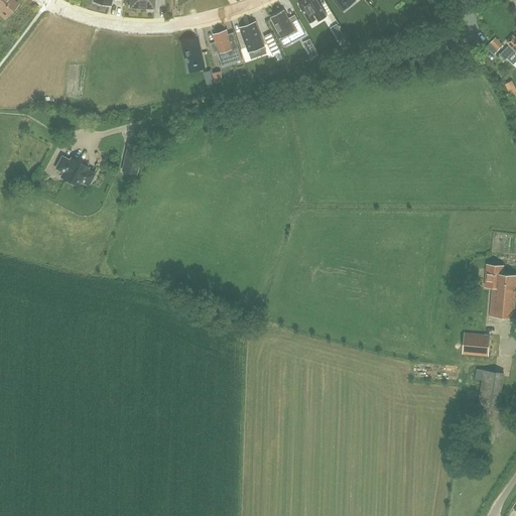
[(0,0),(0,11),(2,9),(8,15),(18,5),(12,0),(0,0)]
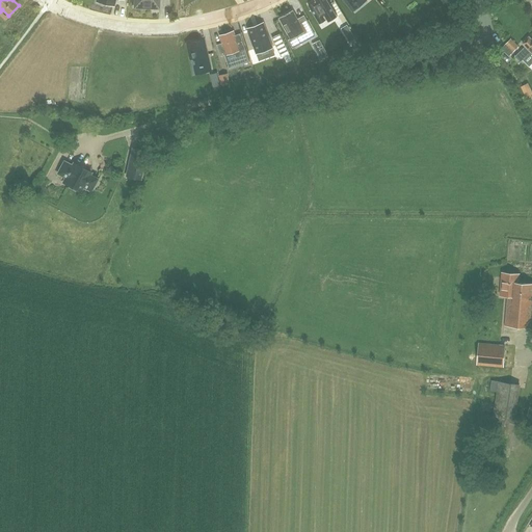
[(133,0),(133,8),(142,8),(144,8),(144,7),(149,7),(149,8),(158,9),(158,0),(133,0)]
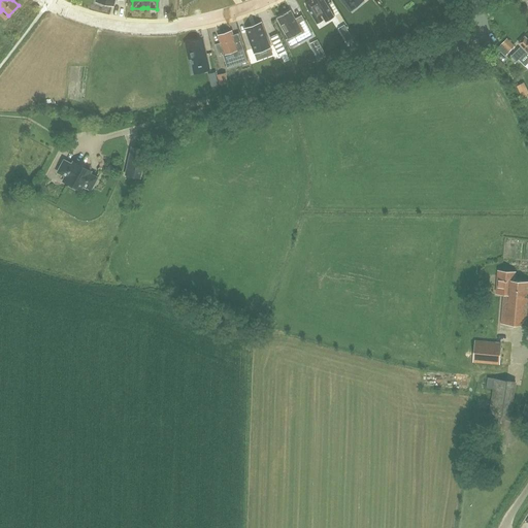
[(311,0),(312,2),(305,6),(314,20),(322,15),(324,20),(325,21),(333,15),(324,0),(311,0)]
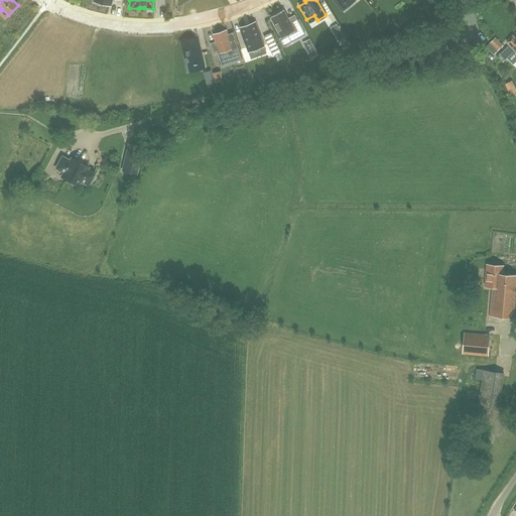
[(284,10),(270,17),(282,38),(288,35),(291,42),(305,35),(297,19),(290,23),(288,19),(284,10)]
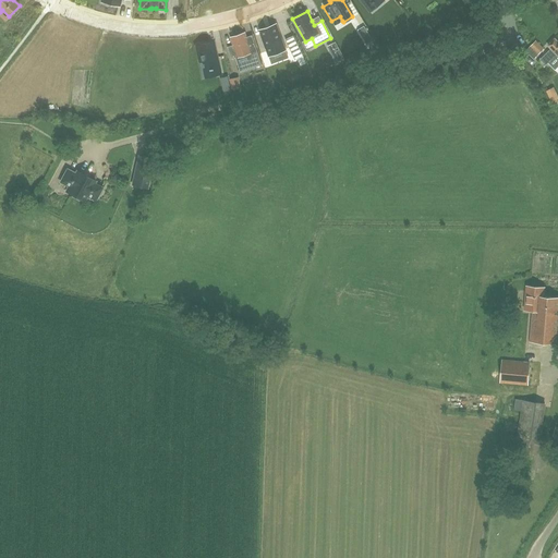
[(276,25),(259,32),(269,56),(286,50),(276,25)]
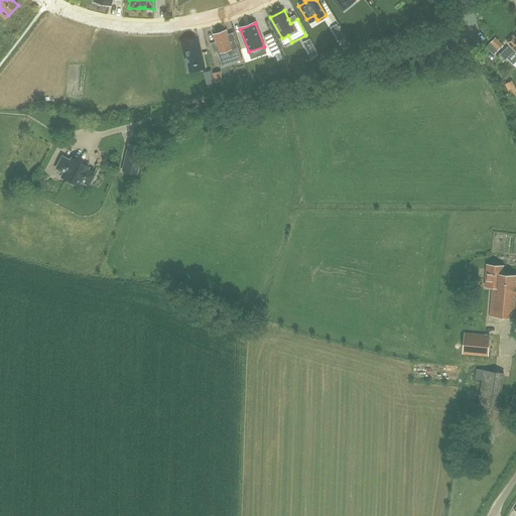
[(336,35),(342,32),(337,24),(331,28),(336,35)]
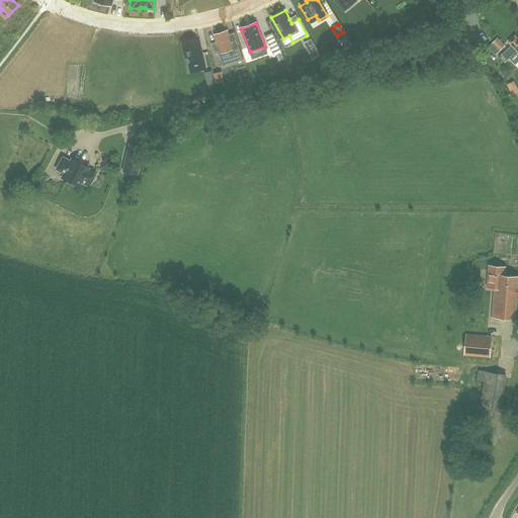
[(217,41),(210,44),(214,56),(219,54),(229,51),(236,63),(243,61),(234,33),(228,35),(227,31),(214,35),(217,41)]
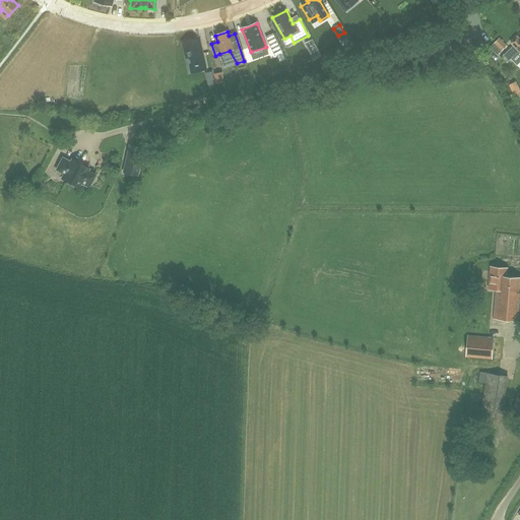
[(273,34),(266,38),(275,56),(282,52),(273,34)]
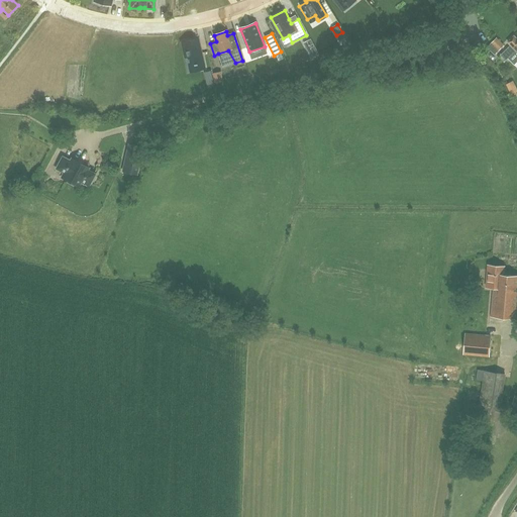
[(507,42),(510,45),(501,55),(506,61),(516,50),(516,37),(514,35),(507,42)]
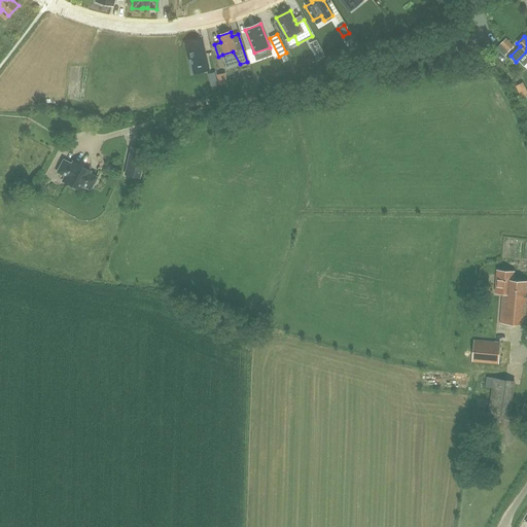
[(504,57),(515,46),(506,38),(496,48),(504,57)]
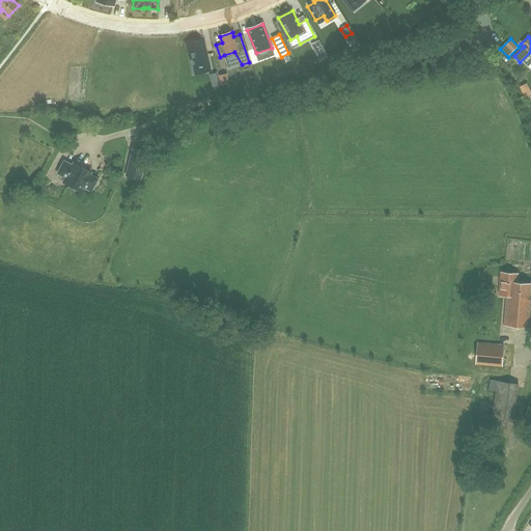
[(204,39),(189,43),(194,67),(210,64),(204,39)]
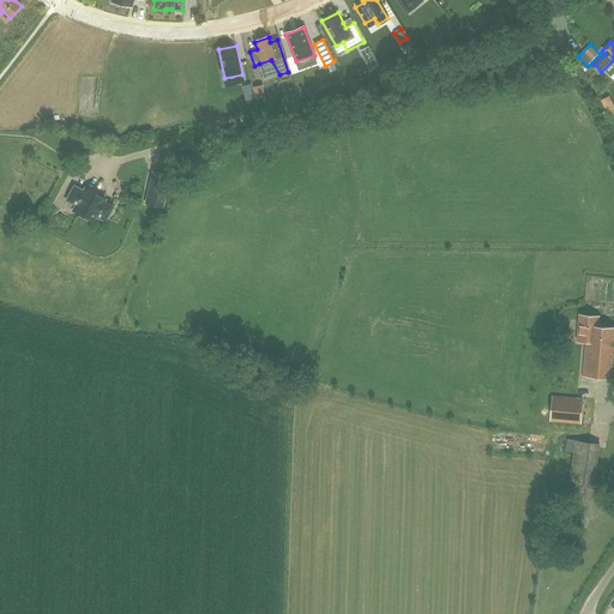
[(366,60),(371,58),(368,54),(372,53),(368,47),(361,52),(366,60)]
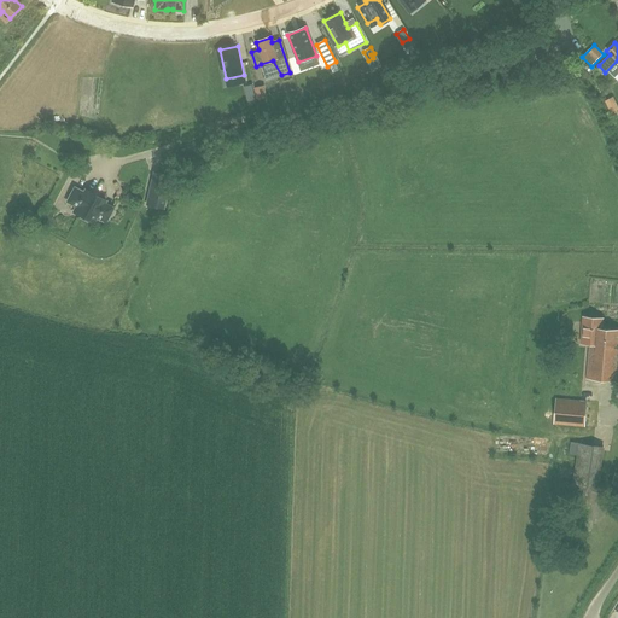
[(500,73),(503,82),(525,76),(522,66),(500,73)]
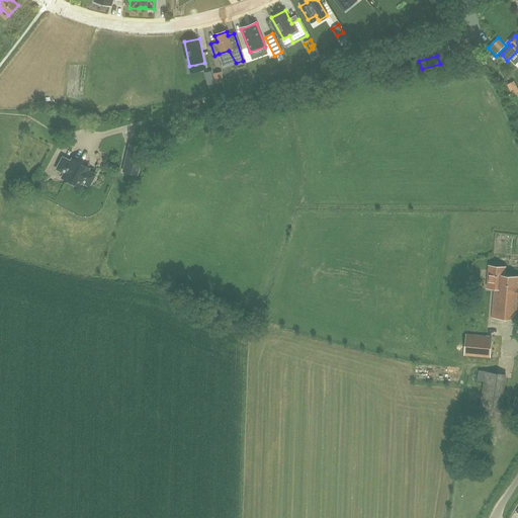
[(222,82),(220,72),(213,74),(217,84),(222,82)]
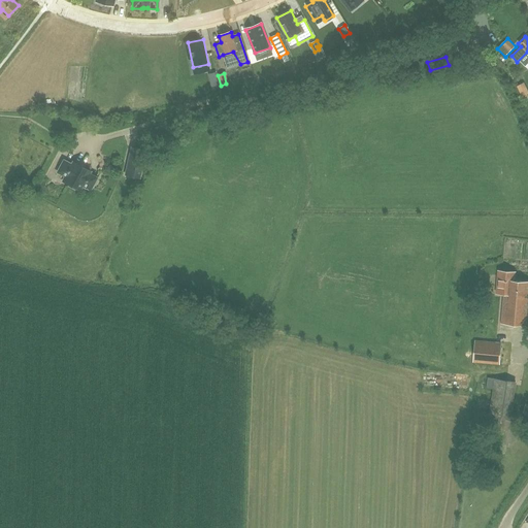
[(517,85),(521,96),(527,94),(527,91),(525,83),(517,85)]
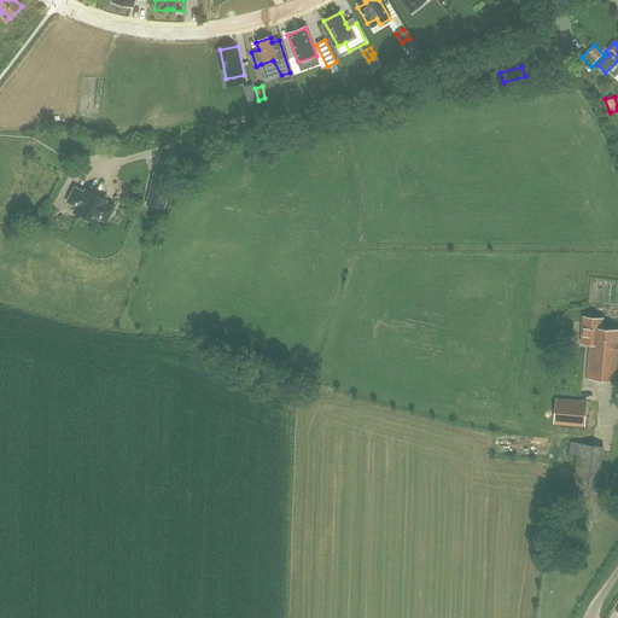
[(170,176),(153,173),(146,205),(163,209),(170,176)]
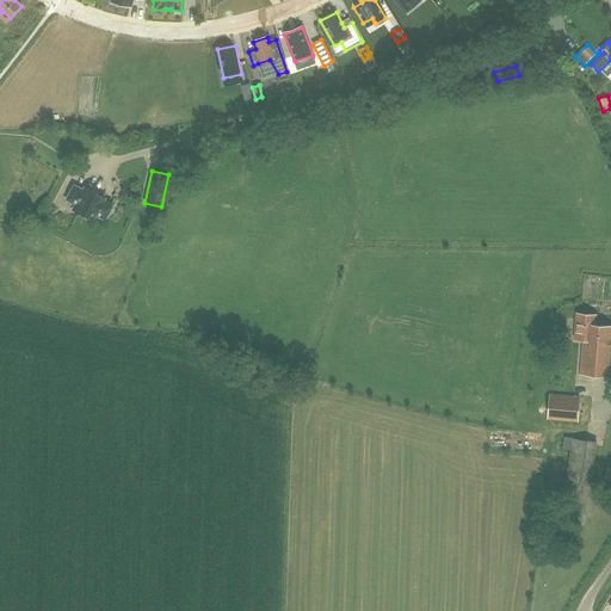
[(104,198),(84,187),(82,191),(73,185),(66,199),(75,204),(72,210),(92,220),(96,215),(104,220),(111,205),(103,201),(104,198)]
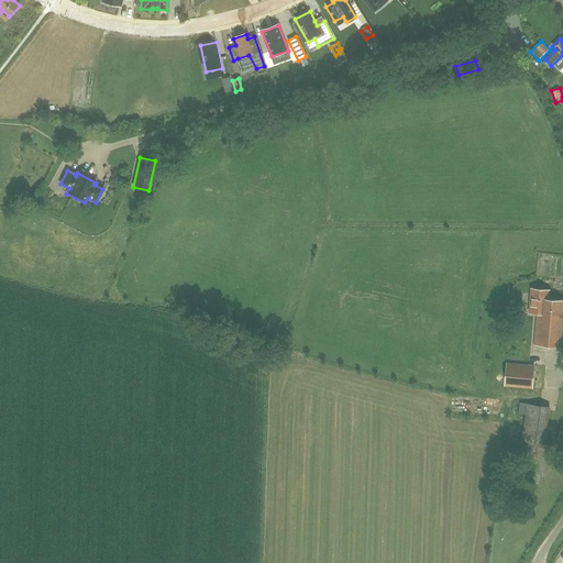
[(36,198),(41,207),(47,203),(43,195),(36,198)]
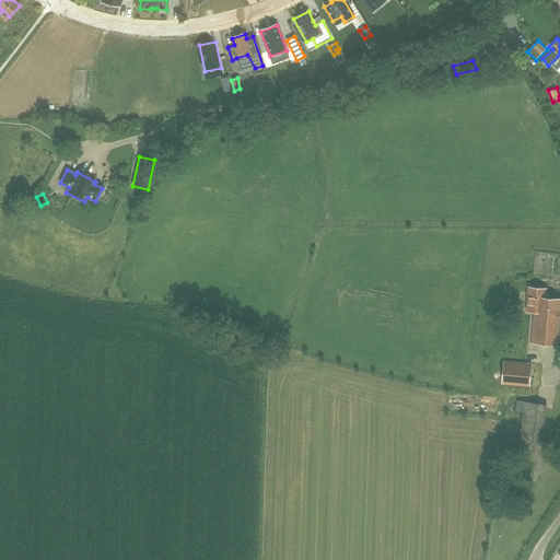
[(559,298),(545,298),(546,289),(529,288),(527,311),(535,312),(533,343),(544,345),(550,345),(559,345),(559,298)]
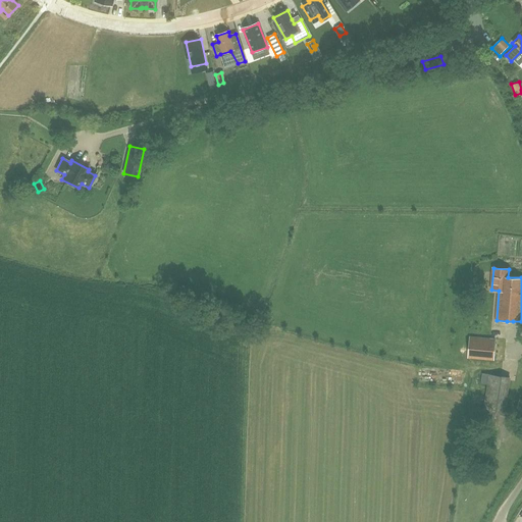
[(496,340),(470,337),(468,358),(493,360),(496,340)]
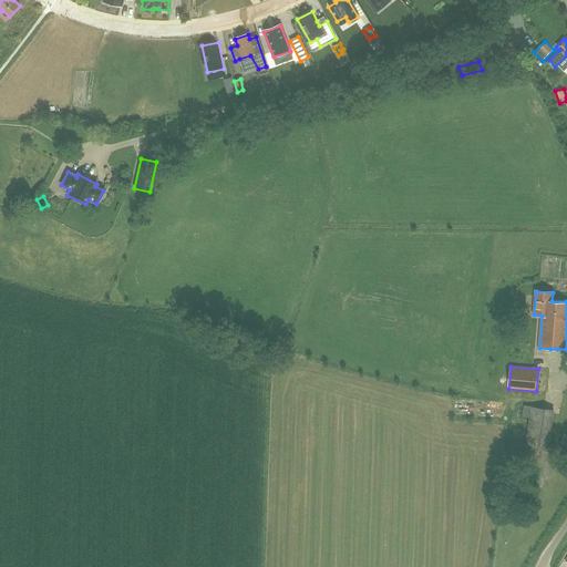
[(522,416),(528,418),(525,449),(547,452),(554,409),(523,404),(522,416)]
